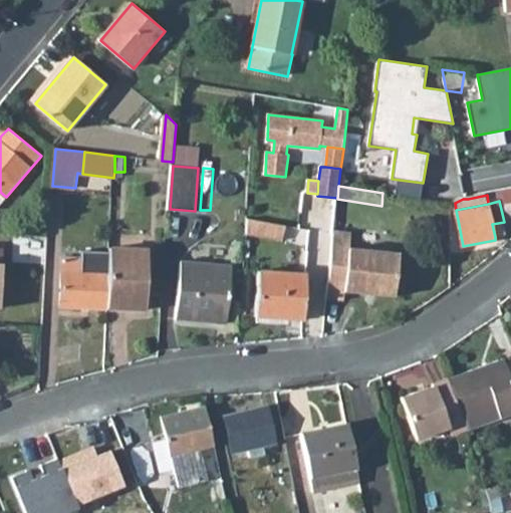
[(284,225),(248,219),(247,234),(282,240),(284,225)]
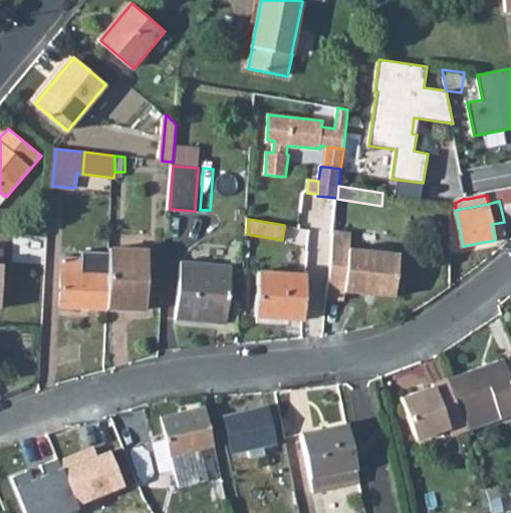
[(504,222),(492,224),(495,237),(506,235),(504,222)]
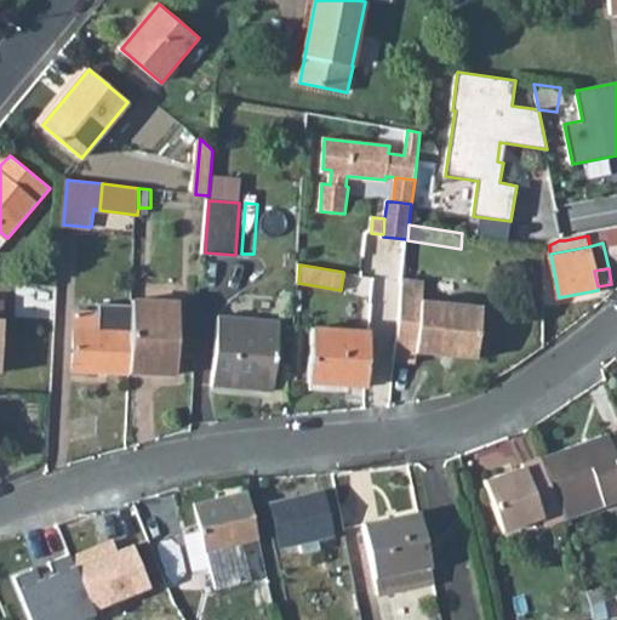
[(424,283),(404,282),(404,283),(395,362),(417,364),(418,353),(478,358),(483,307),(423,301),(424,283)]
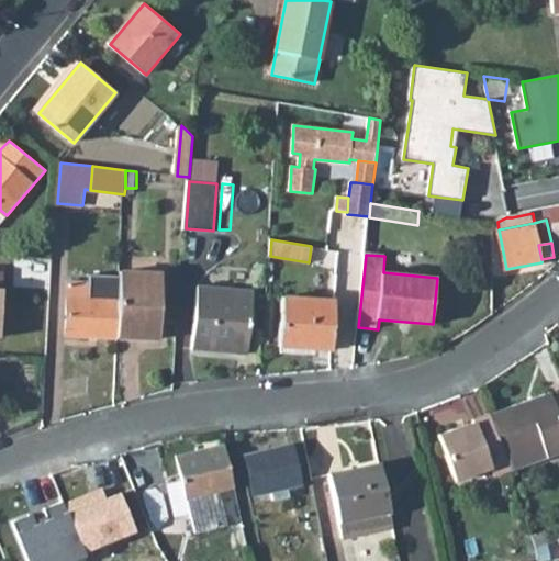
[(21,259),(19,287),(53,290),(55,262),(21,259)]
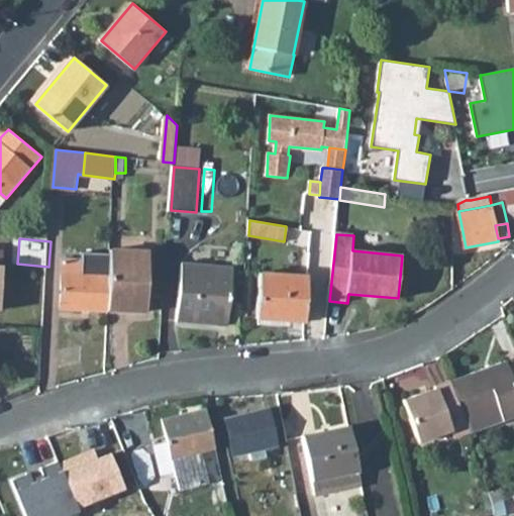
[(110,276),(109,311),(147,312),(149,251),(111,250),(111,262),(110,276)]
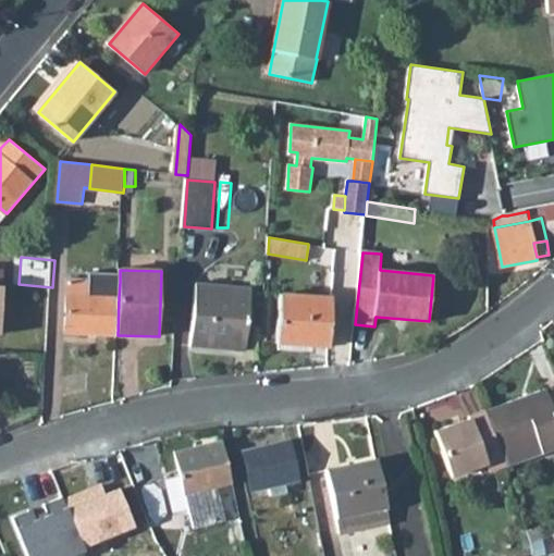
[(85,282),(69,281),(66,333),(83,334),(85,282)]
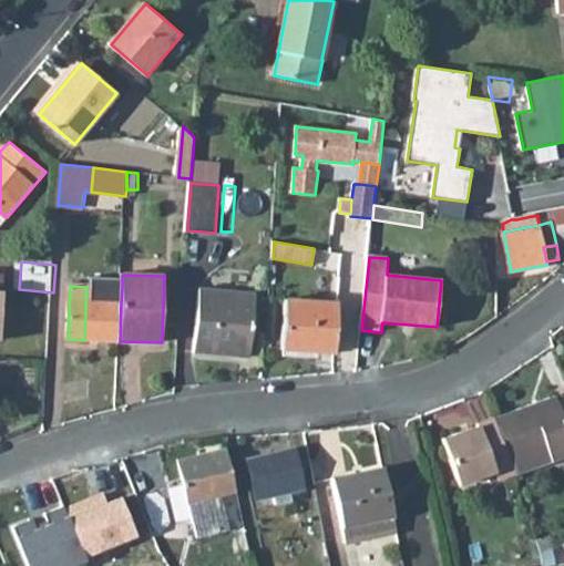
[(91,301),(91,287),(86,287),(84,340),(120,341),(121,302),(91,301)]
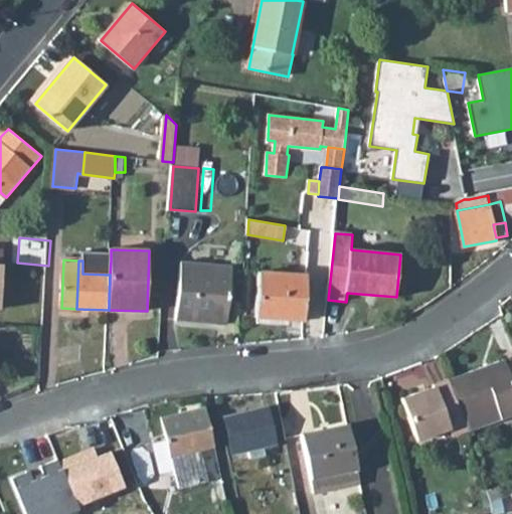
[(111,261),(82,261),(82,274),(110,275),(111,261)]
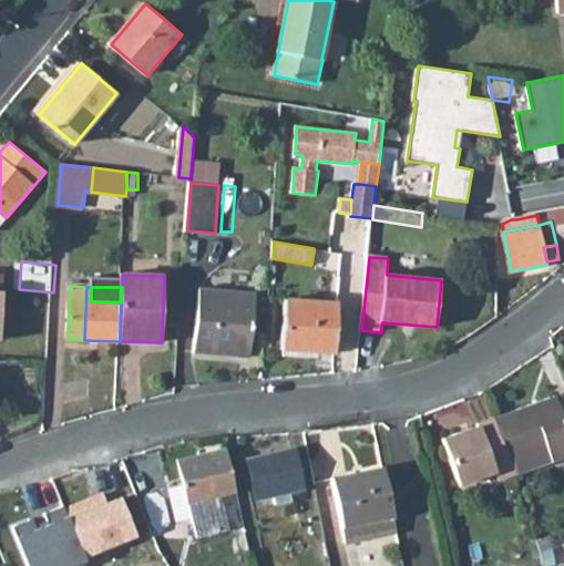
[(201,289),(195,352),(252,358),(257,294),(201,289)]
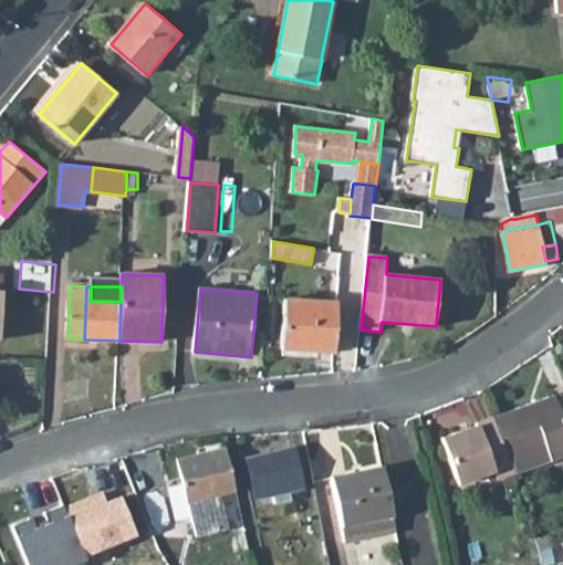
[(287,297),(283,348),(335,352),(339,302),(287,297)]
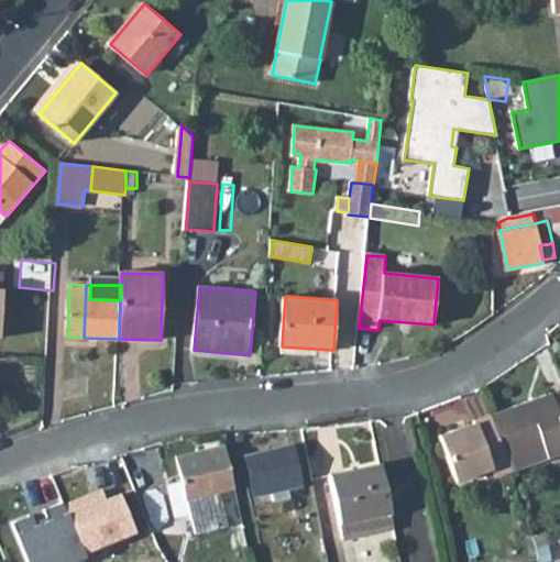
[(559,411),(553,394),(491,416),(507,456),(544,443),(549,459),(559,454),(559,411)]
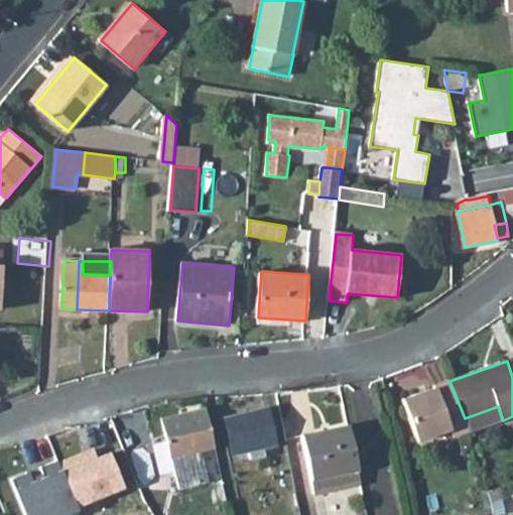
[(470,431),(465,418),(450,381),(435,386),(436,389),(405,400),(420,440),(453,428),(456,437),(470,431)]
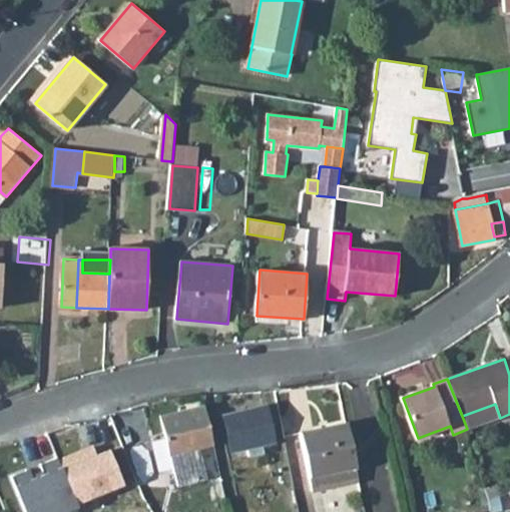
[(467,430),(500,418),(495,404),(462,416),(467,429),(467,430)]
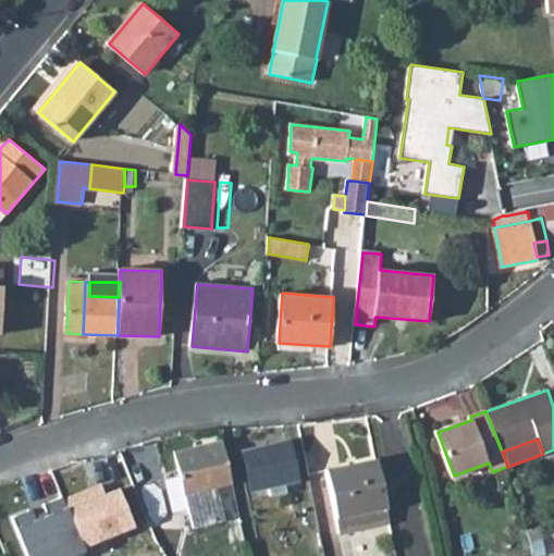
[(218,487),(233,483),(222,442),(176,453),(182,477),(191,509),(195,529),(225,521),(218,487)]
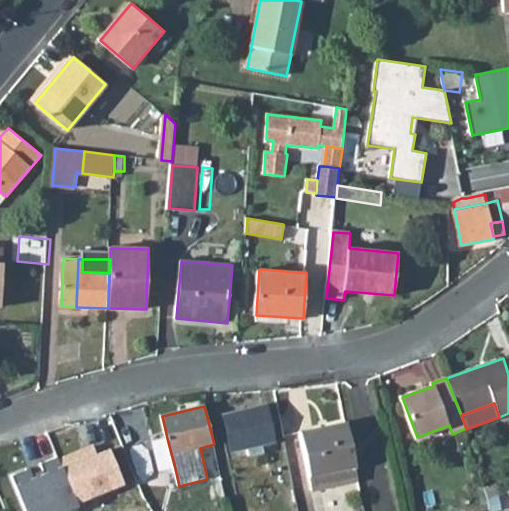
[(263,444),(274,442),(266,406),(223,415),(232,451),(248,448),(263,444)]
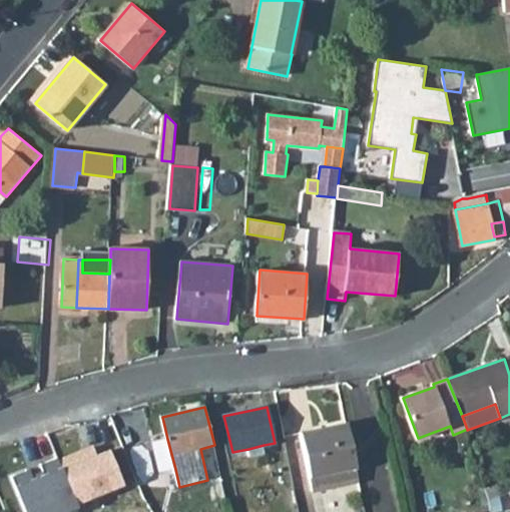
[(361,482),(358,467),(348,424),(302,434),(314,492),(361,482)]
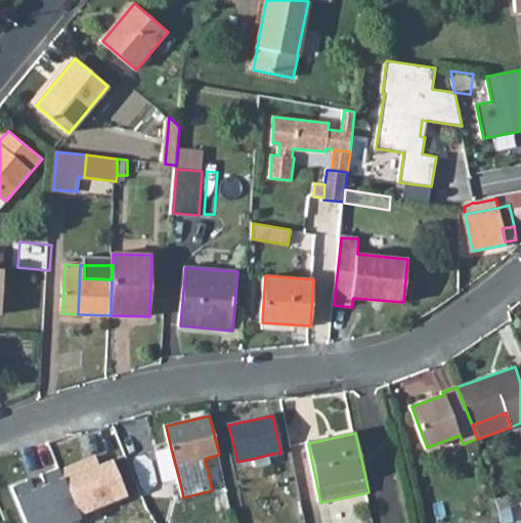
[(179,479),(171,448),(156,452),(164,483),(179,479)]
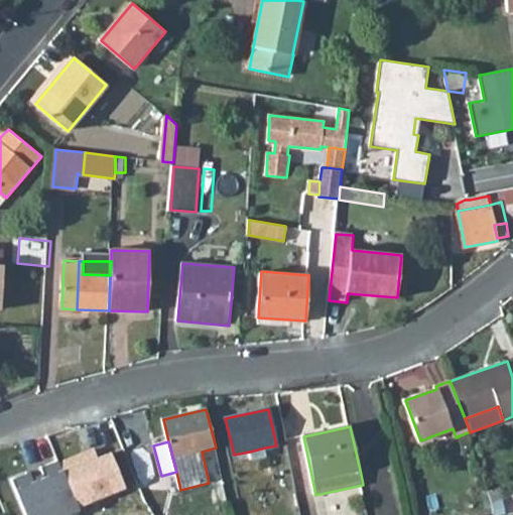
[(252,460),(267,457),(265,447),(250,452),(252,460)]
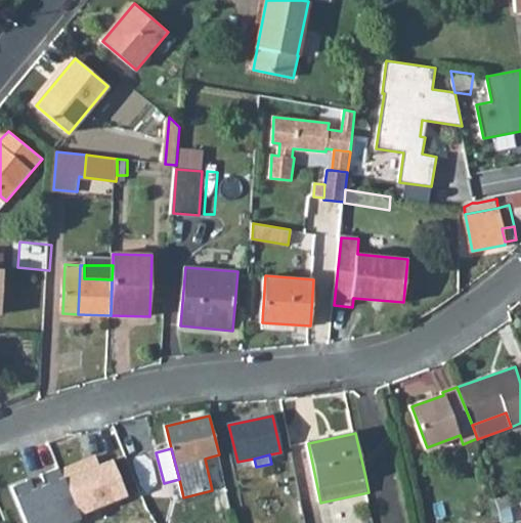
[(513,505),(511,496),(498,500),(501,510),(513,505)]
